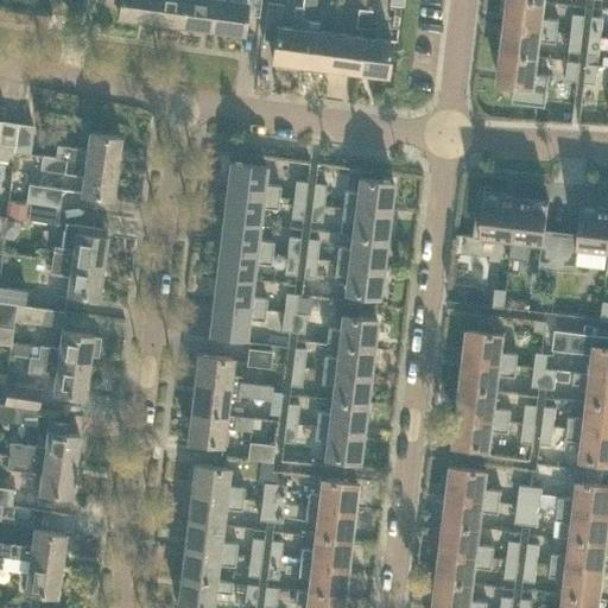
[(118,16),(149,20),(151,0),(103,0),(103,4),(119,6),(118,16)]
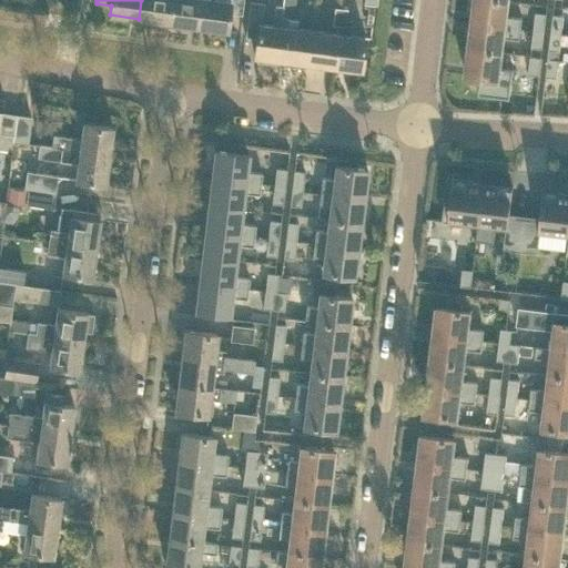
[(141,0),(139,19),(166,22),(170,0),(141,0)]
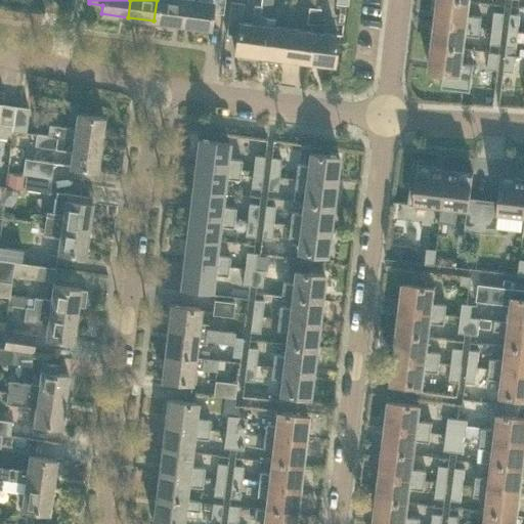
[(184,0),(157,0),(154,20),(181,25),(184,0)]
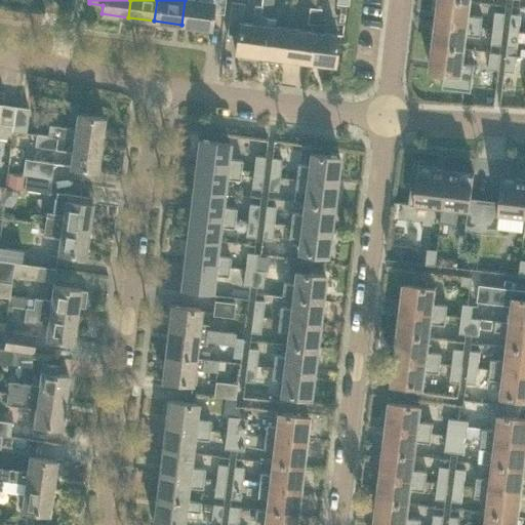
[(185,0),(182,25),(209,28),(211,12),(224,13),(225,0),(185,0)]
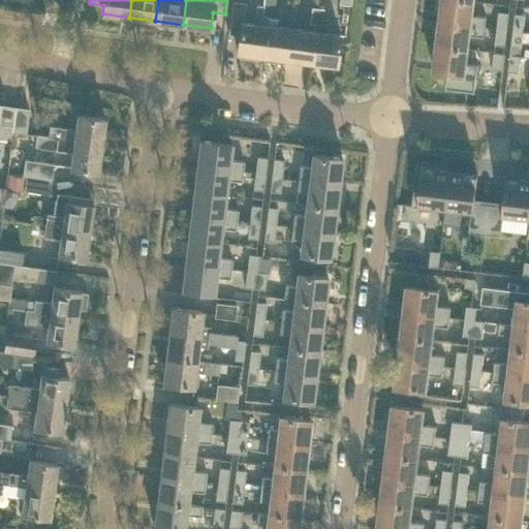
[(471,16),(473,1),(464,0),(441,0),(439,22),(485,27),(486,18),(471,16)]
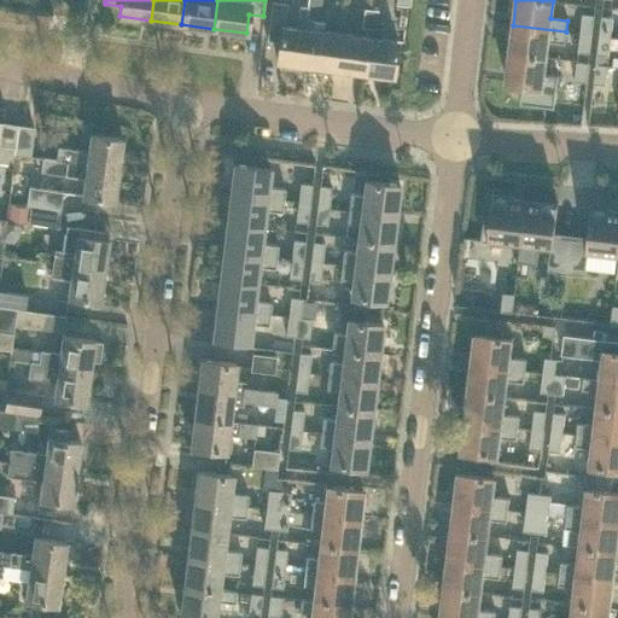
[(305,65),(310,29),(312,19),(305,19),(307,7),(299,6),(296,27),(285,25),(287,5),(270,3),(266,40),(279,42),(277,62),(280,62),(279,66),(291,68),(291,63),(305,65)]
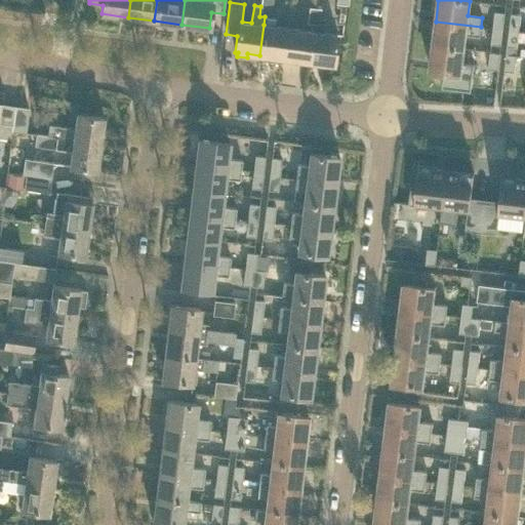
[(261,2),(260,6),(259,16),(265,16),(264,25),(259,55),(272,56),(271,61),(281,62),(281,58),(284,58),(288,28),(274,26),(275,17),(270,17),(272,3),(271,3),(261,2)]
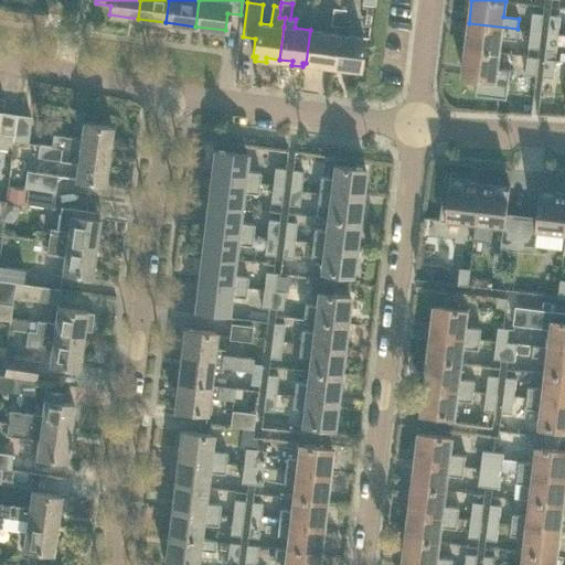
[(343,25),(344,10),(331,8),(329,24),(336,25),(336,24),(343,25)]
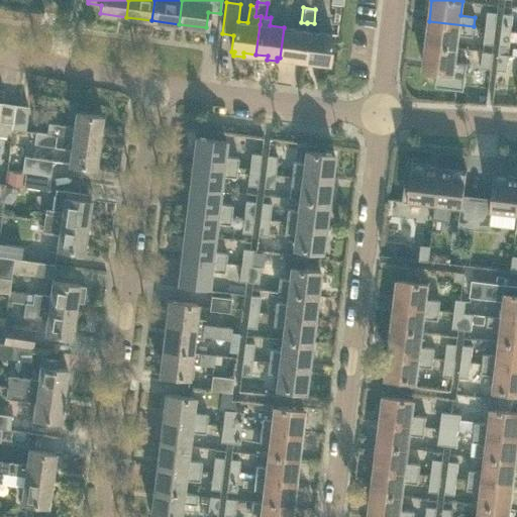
[(495,29),(497,12),(487,11),(485,27),(495,29)]
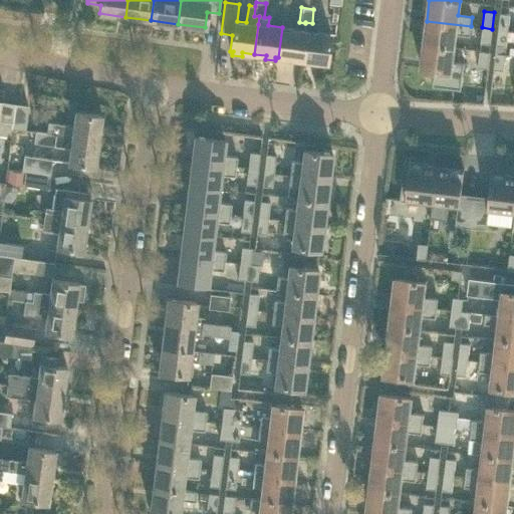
[(508,31),(510,15),(500,13),(498,29),(508,31)]
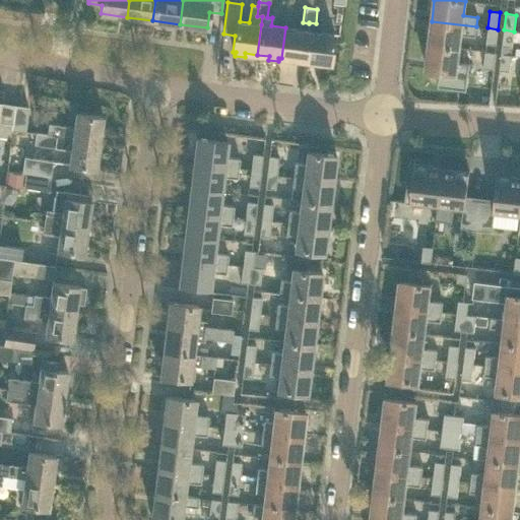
[(476,26),(432,21),(429,46),(459,49),(460,35),(475,37),(476,26)]
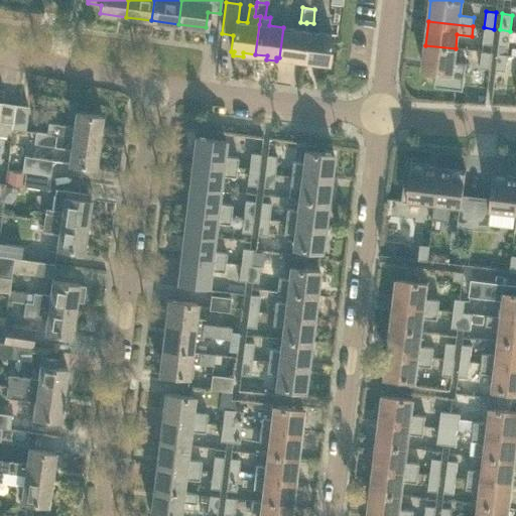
[(302,60),(327,63),(331,34),(317,32),(318,24),(313,23),(306,22),(306,23),(305,30),(306,30),(306,31),(302,60)]
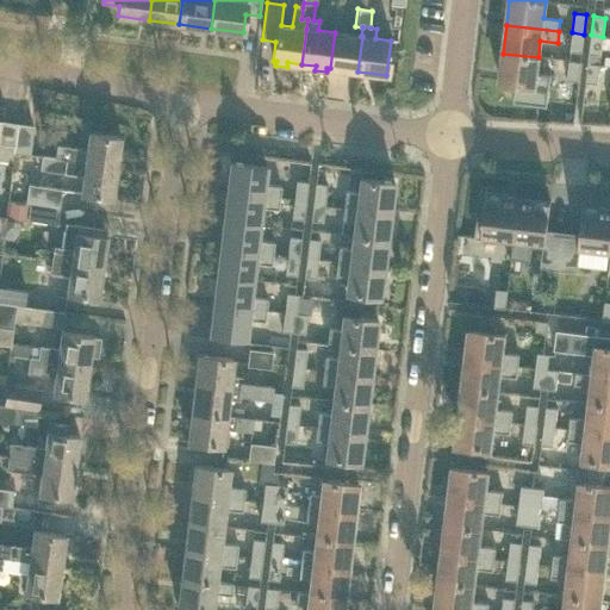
[(330,68),(358,72),(362,37),(335,32),(330,68)]
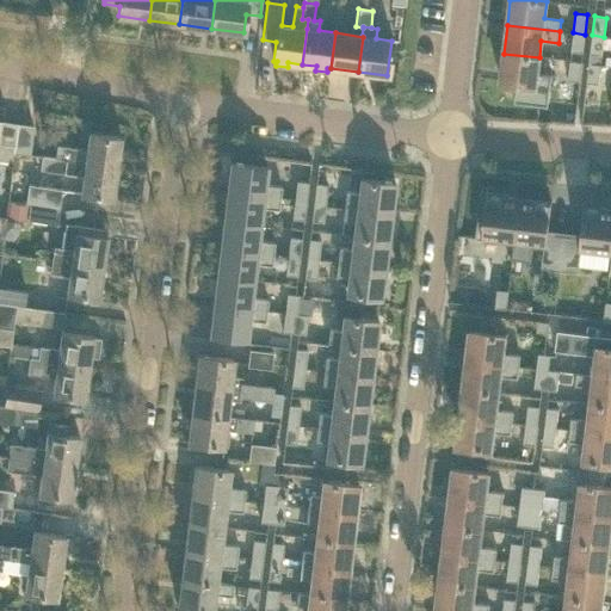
[(573,32),(571,53),(582,54),(585,35),(573,32)]
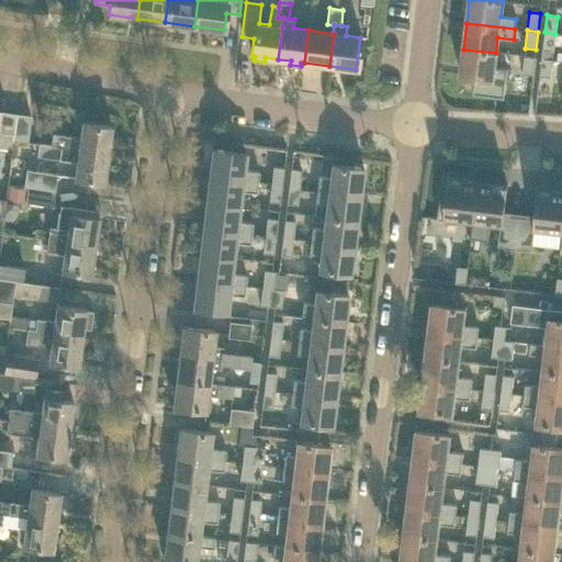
[(544,32),(542,49),(553,52),(555,34),(544,32)]
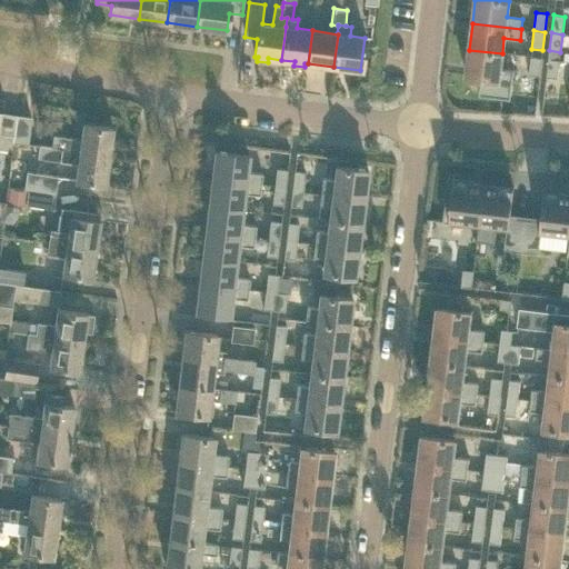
[(469,50),(466,77),(481,79),(479,96),(510,99),(513,71),(500,69),(502,53),(469,50)]
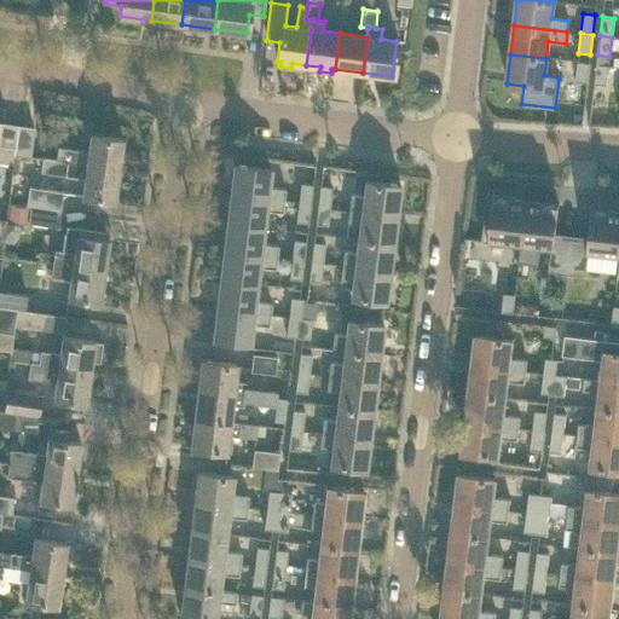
[(577,62),(574,81),(586,82),(589,63),(577,62)]
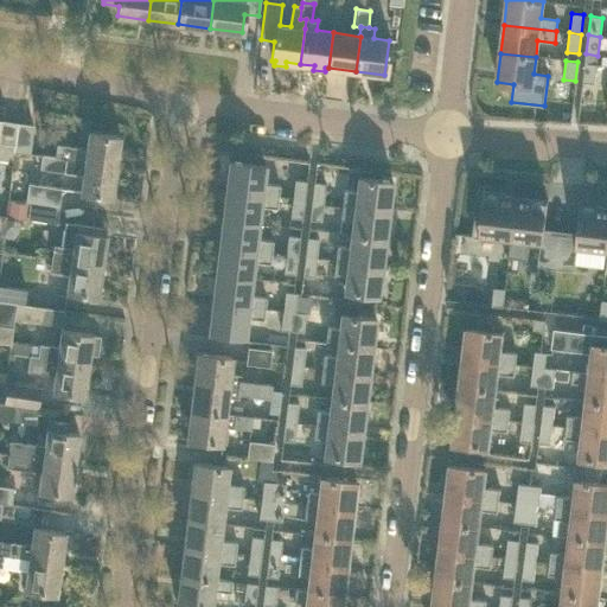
[(585,63),(582,82),(594,83),(596,64),(585,63)]
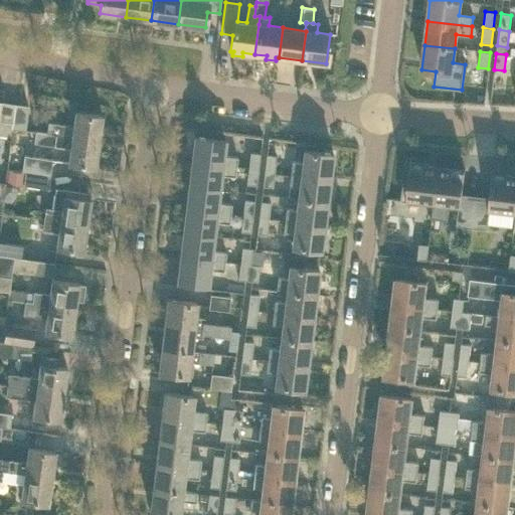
[(0,135),(9,136),(11,123),(12,123),(14,104),(2,102),(0,116),(0,135)]
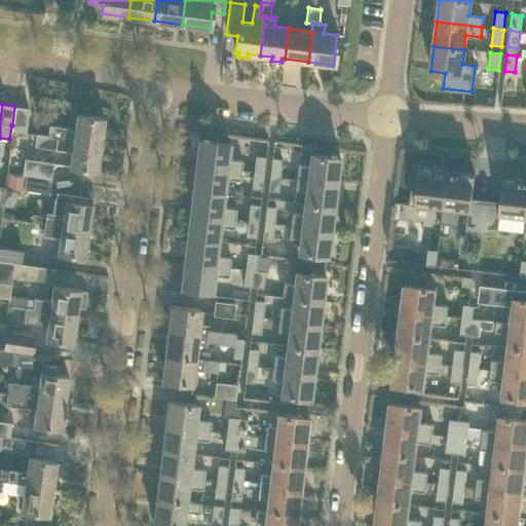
[(14,106),(12,125),(11,130),(26,133),(29,108),(14,106)]
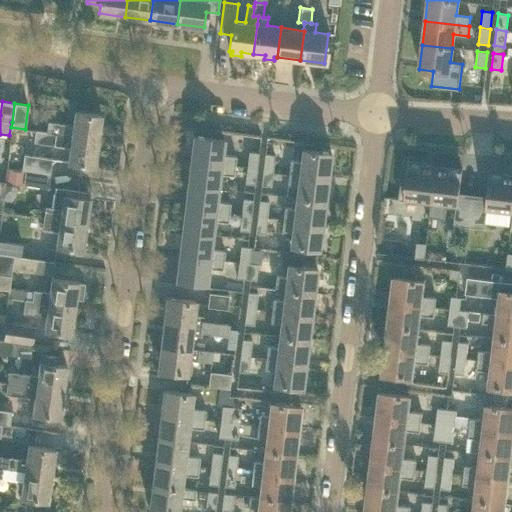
[(98,140),(101,115),(74,111),(72,125),(47,122),(45,132),(54,133),(54,134),(98,140)]
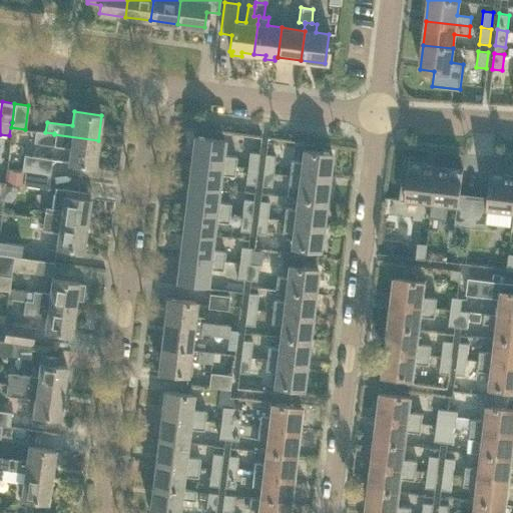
[(94,165),(98,140),(54,134),(54,133),(45,132),(35,130),(34,131),(33,141),(69,147),(67,161),(94,165)]
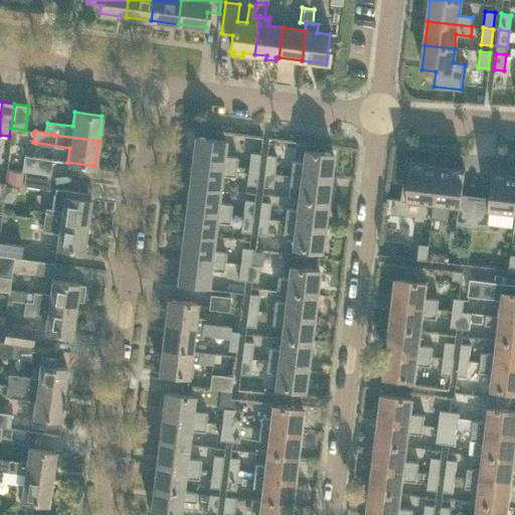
[(194,137),(191,162),(235,167),(236,156),(222,154),(224,141),(194,137)]
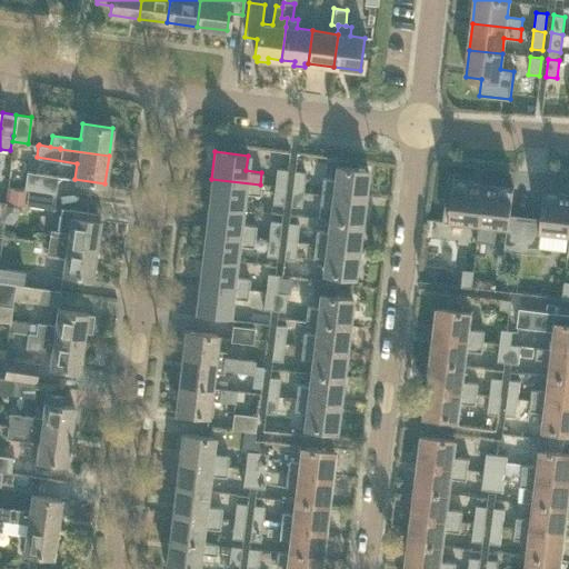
[(335,166),(332,180),(322,179),(320,192),(331,193),(365,197),(368,170),(335,166)]
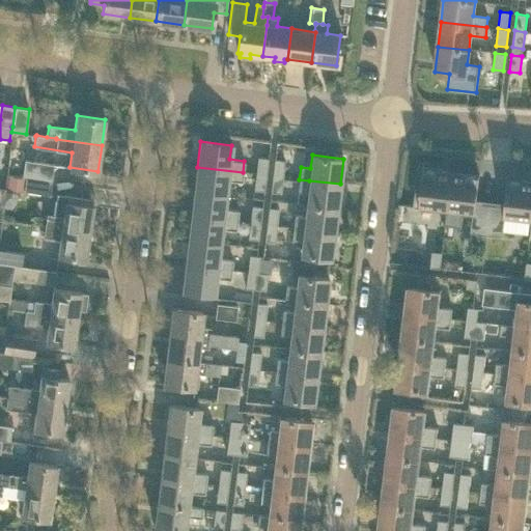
[(266,175),(268,159),(257,158),(255,174),(266,175)]
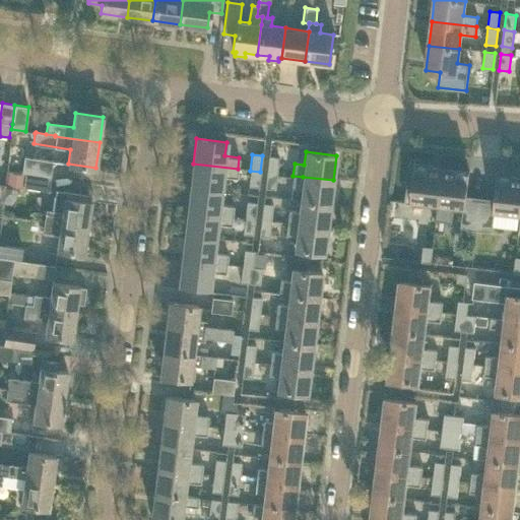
[(25,174),(51,178),(53,161),(24,156),(21,174),(25,174)]
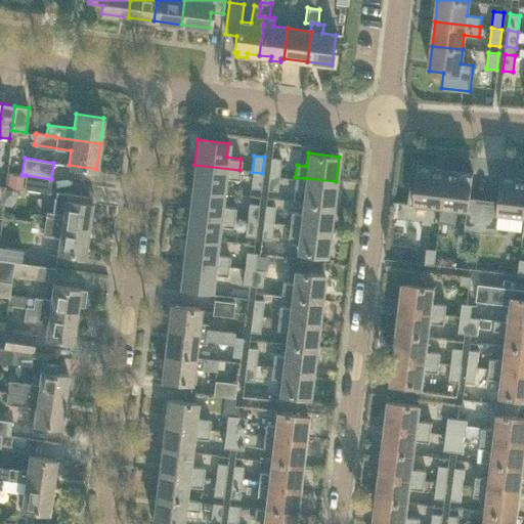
[(278,175),(280,159),(270,158),(268,173),(278,175)]
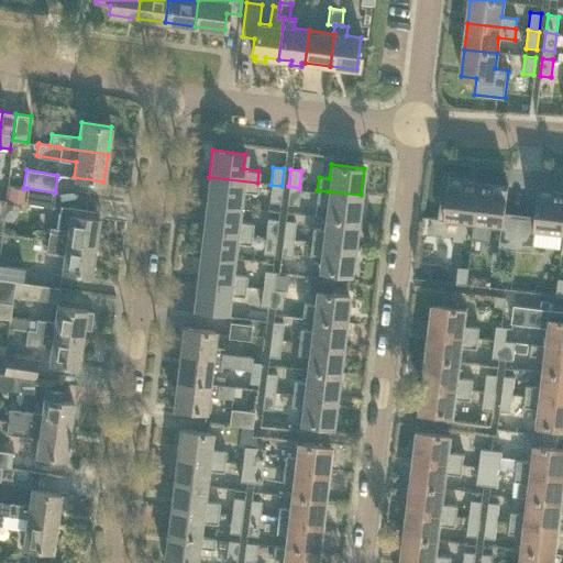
[(206,202),(239,207),(241,191),(256,194),(257,183),(209,177),(206,202)]
